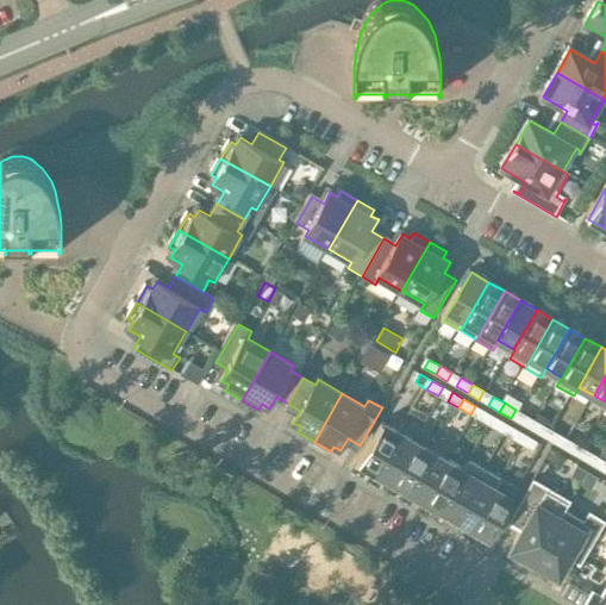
[(479,419),(491,426),(495,418),(485,411),(479,419)]
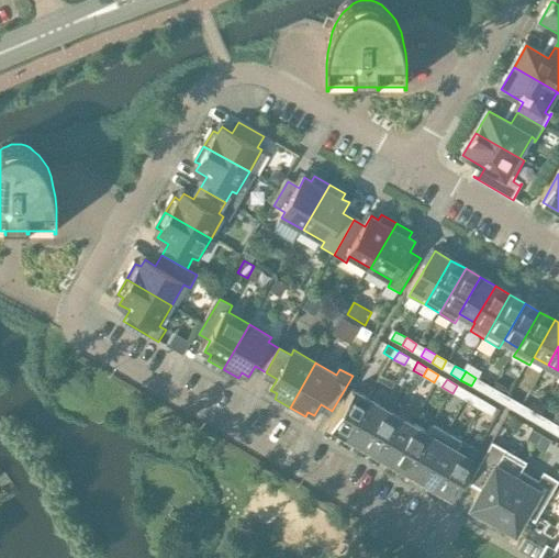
[(480,390),(490,397),(495,389),(484,382),(480,390)]
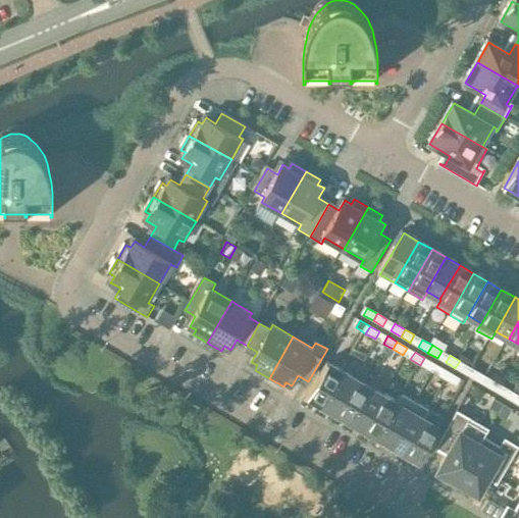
[(424,358),(420,365),(430,371),(434,363),(424,358)]
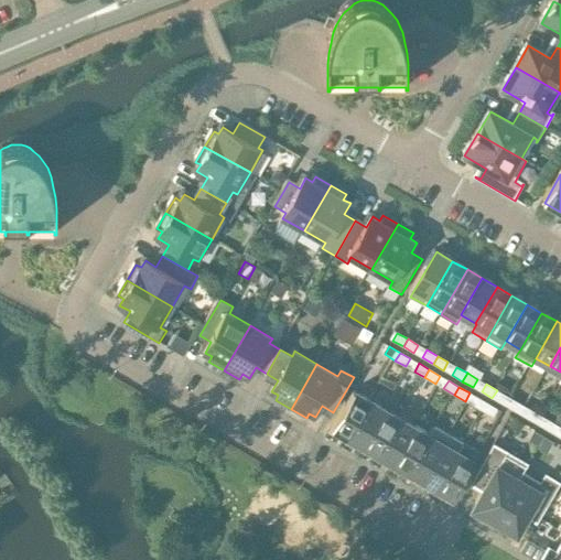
[(497,390),(492,398),(503,405),(507,397),(497,390)]
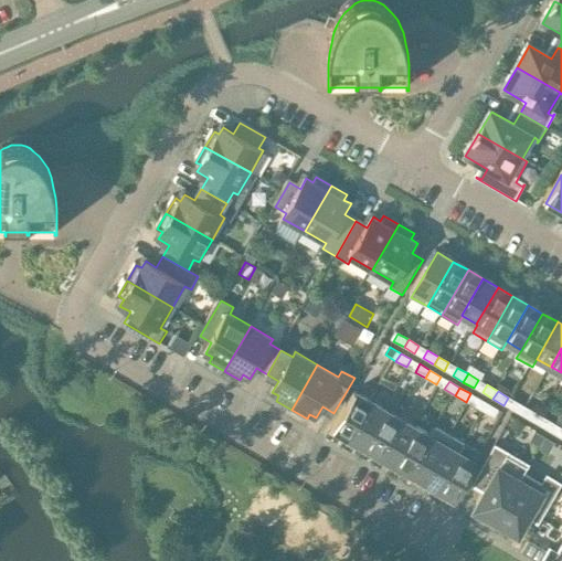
[(350,440),(372,402),(356,393),(335,430),(350,440)]
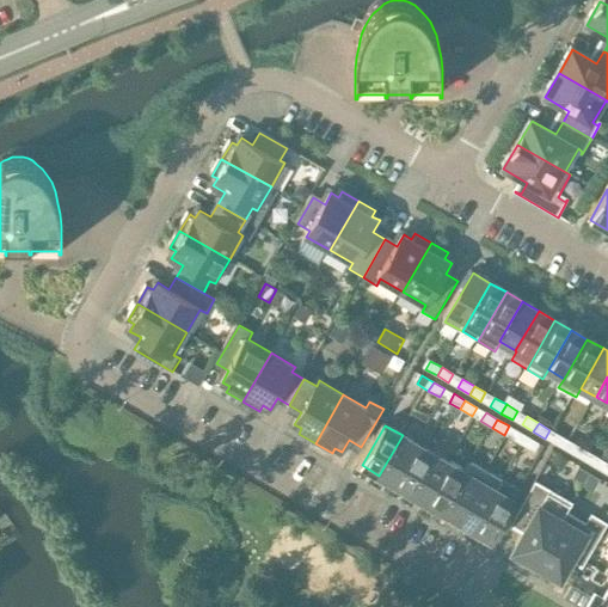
[(570,430),(565,439),(559,435),(554,443),(566,451),(571,442),(575,434),(570,430)]
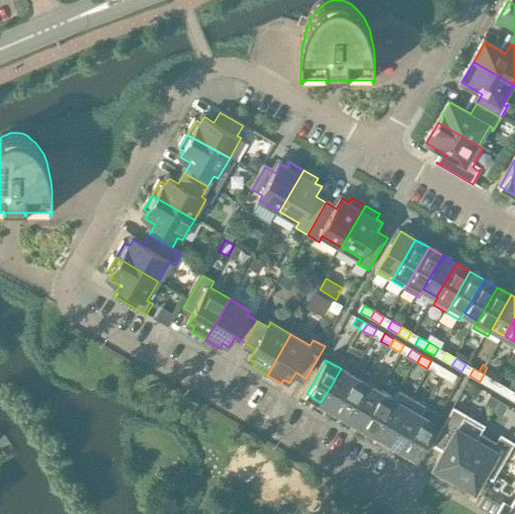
[(434,372),(444,378),(448,370),(439,365),(434,372)]
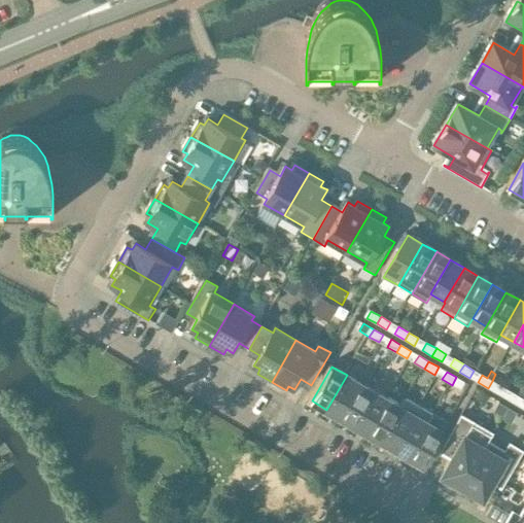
[(326,410),(341,417),(360,383),(347,375),(326,410)]
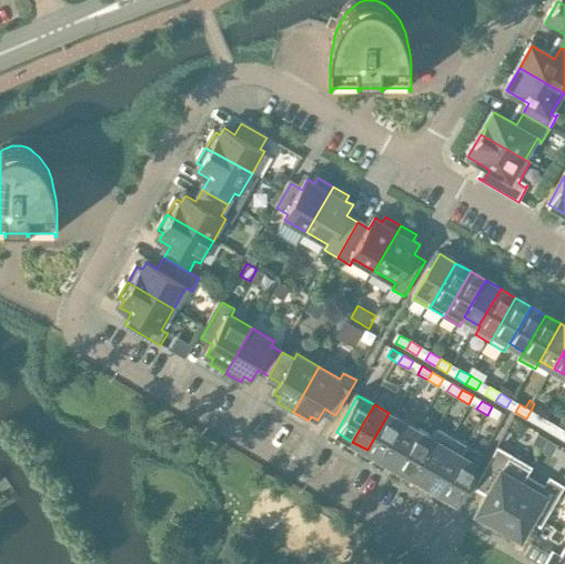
[(492,406),(487,415),(498,421),(503,413),(492,406)]
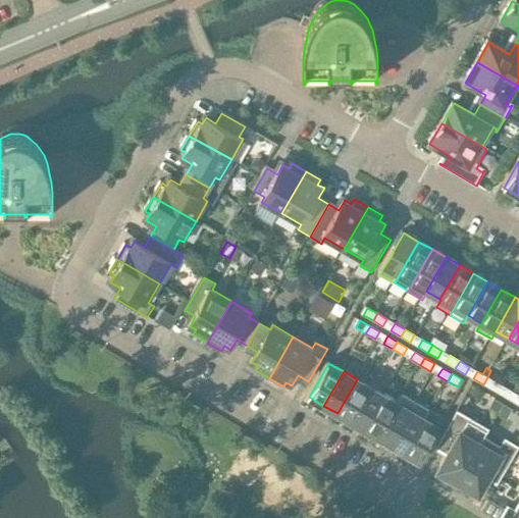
[(487,377),(483,384),(492,390),(497,382),(487,377)]
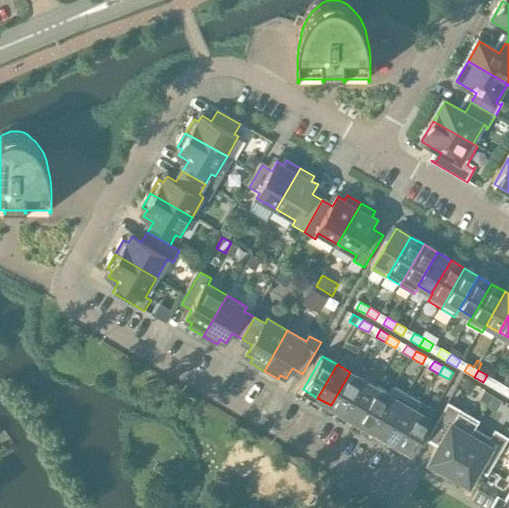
[(331,405),(344,413),(364,380),(350,372),(331,405)]
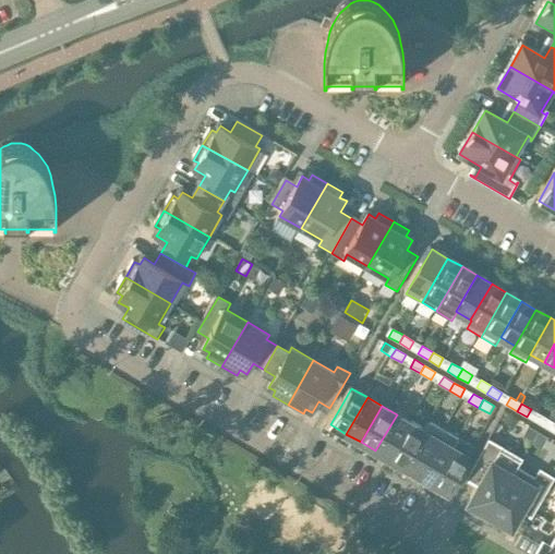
[(375,450),(390,459),(411,423),(397,414),(375,450)]
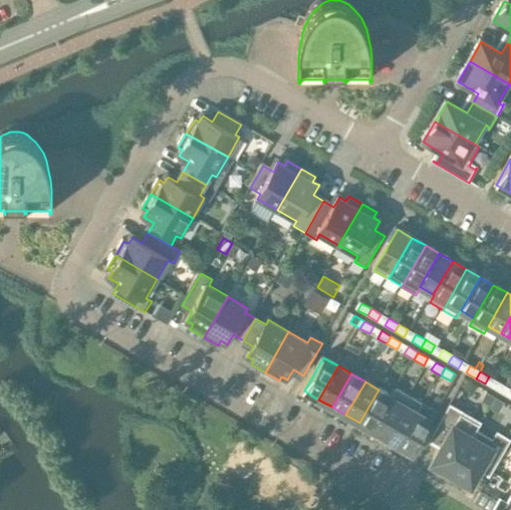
[(493,389),(503,394),(507,387),(497,381),(493,389)]
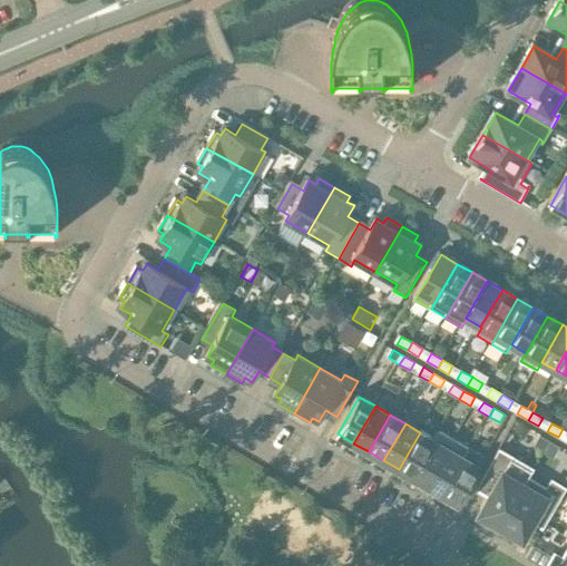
[(399,469),(413,478),(436,440),(434,440),(420,432),(399,469)]
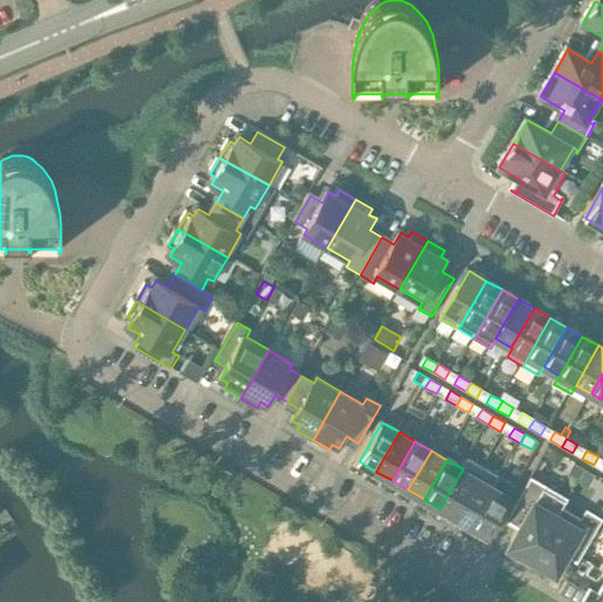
[(440,508),(456,518),(483,469),(467,460),(462,468),(463,468),(440,508)]
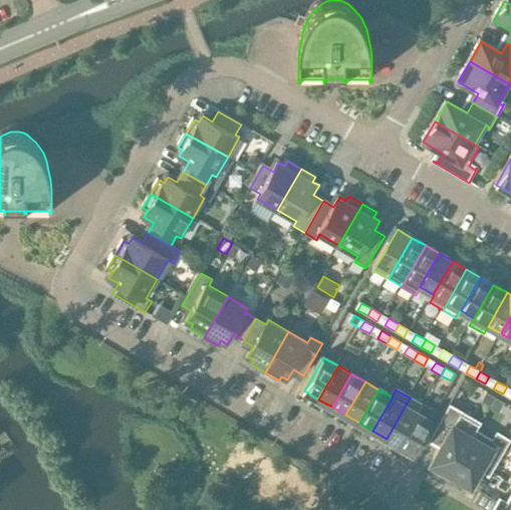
[(488,395),(484,403),(492,408),(497,399),(488,395)]
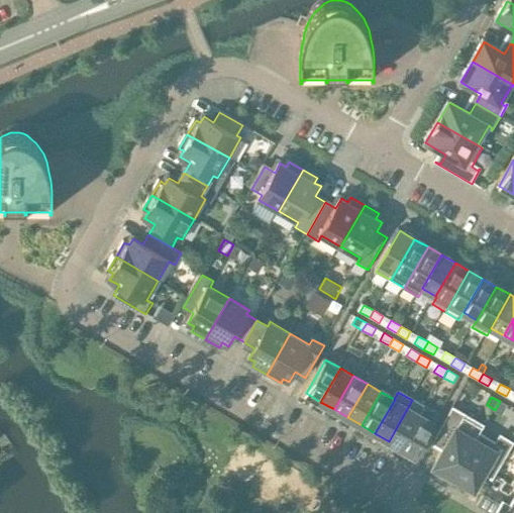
[(389,441),(402,448),(426,407),(412,400),(389,441)]
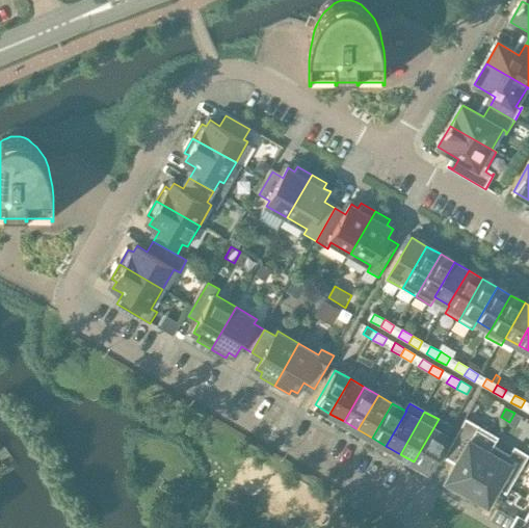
[(516,414),(509,424),(518,429),(524,419),(516,414)]
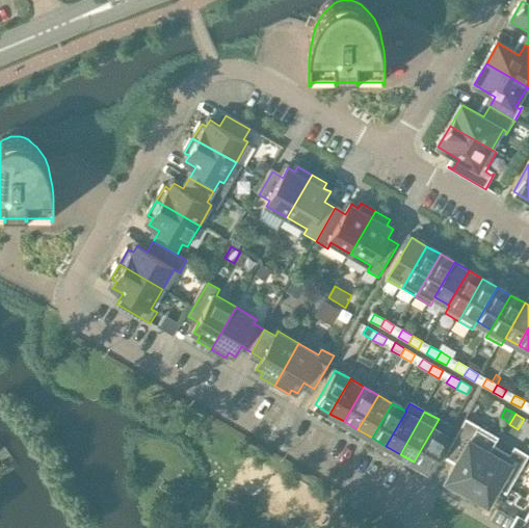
[(453,428),(439,419),(414,462),(428,471),(453,428)]
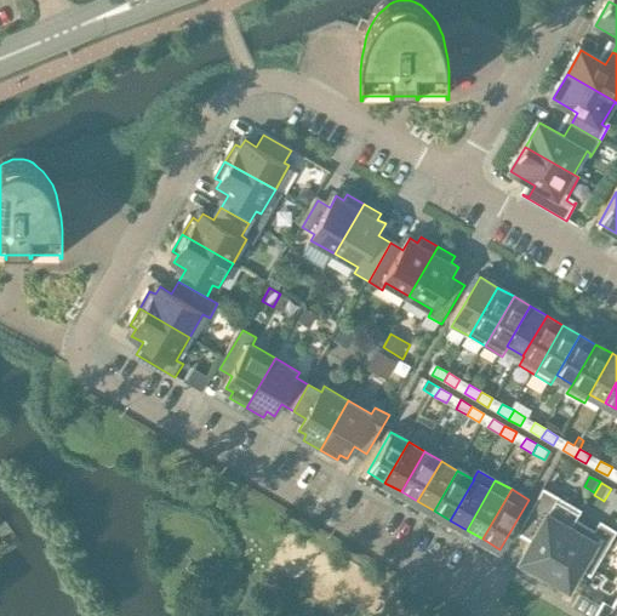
[(547,576),(588,505),(584,502),(578,511),(546,491),(519,535),(521,536),(524,530),(536,537),(521,562),(547,576)]
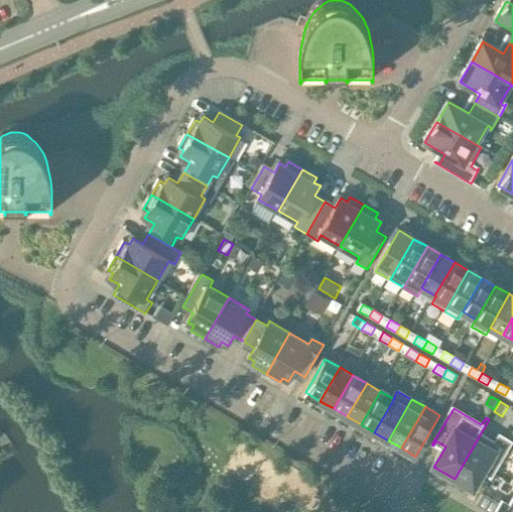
[(479,437),(455,479),(474,490),(486,470),(495,475),(492,480),(493,480),(512,446),(512,442),(501,436),(495,446),(479,437)]
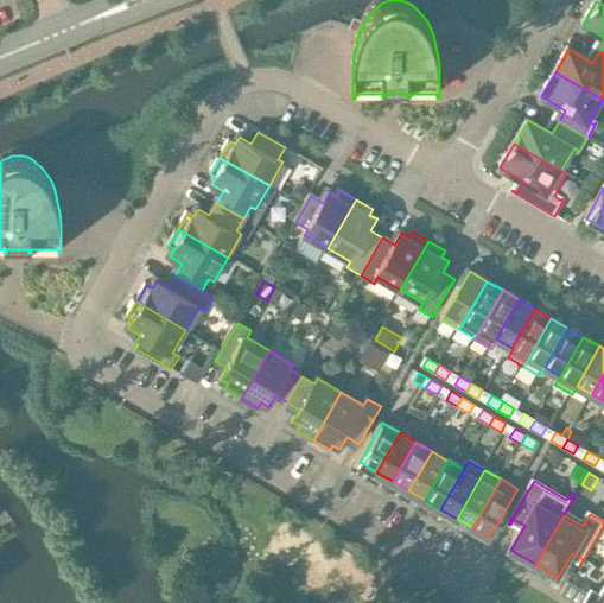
[(603,596),(593,590),(586,602),(603,602),(603,596)]
